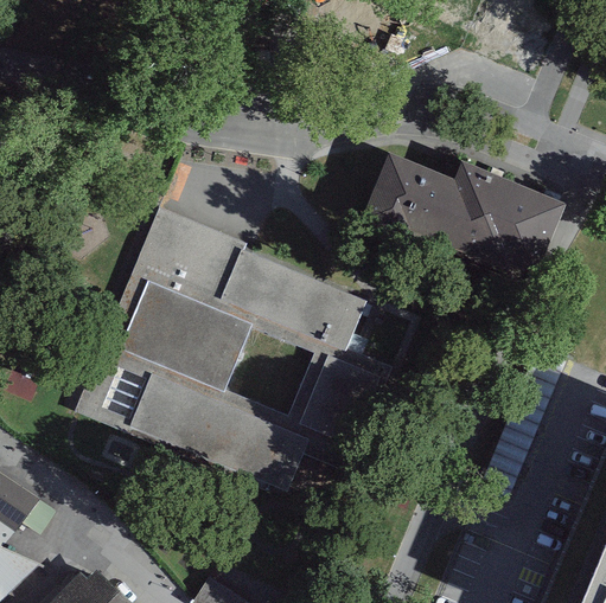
[(563,204),(463,164),(455,178),(390,152),(364,216),(521,281),(537,271),(563,204)]
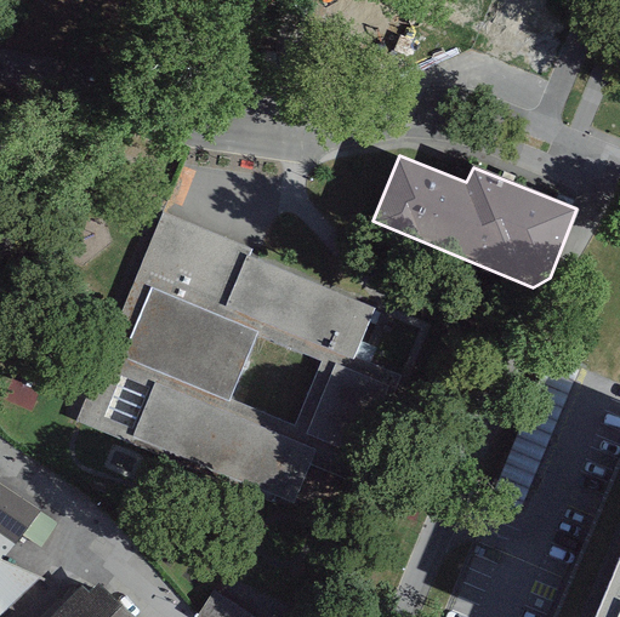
[(246,253),(227,304),(354,354),(374,302),(246,253)]
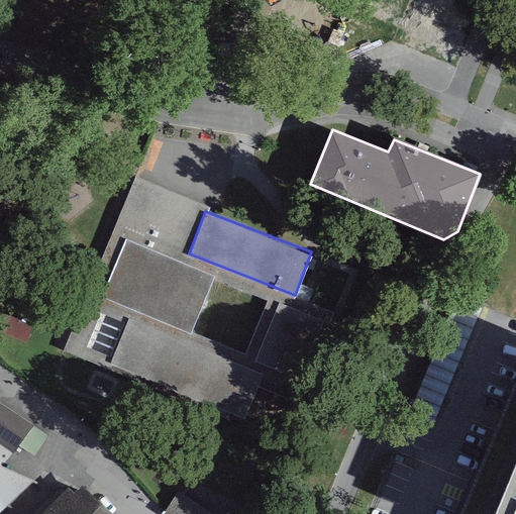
[(103,293),(192,330),(214,277),(124,239),(103,293)]
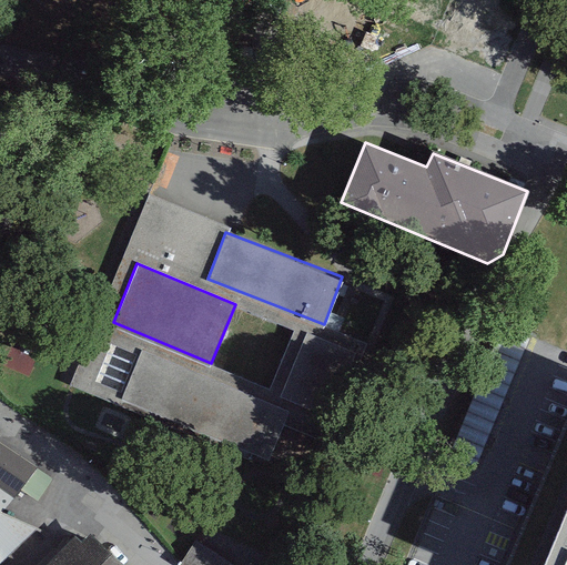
[(357,353),(306,331),(280,394),(331,416),(357,353)]
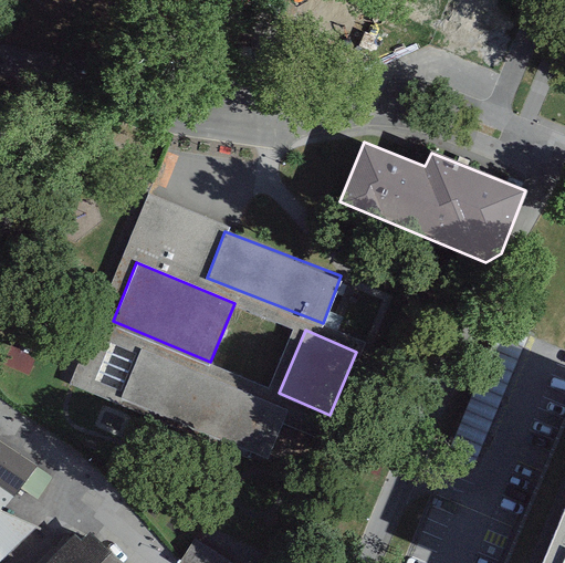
[(459,436),(484,447),(527,346),(502,335),(459,436)]
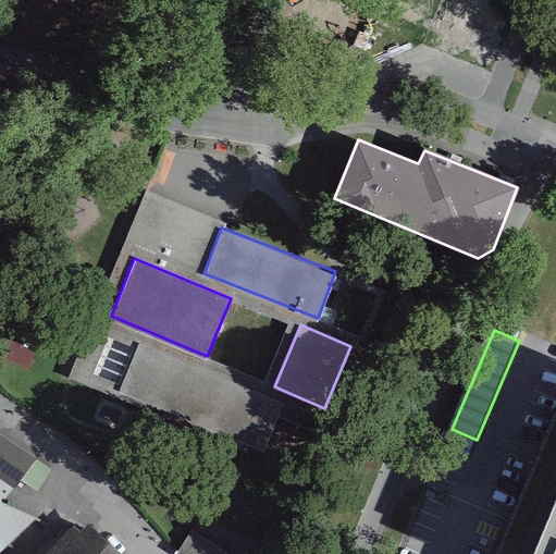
[(138,343),(119,393),(264,452),(285,402),(138,343)]
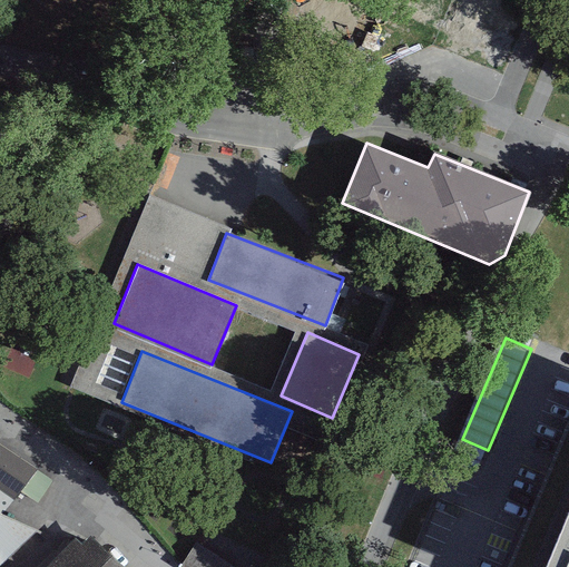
[(568,433),(511,566),(568,566),(568,433)]
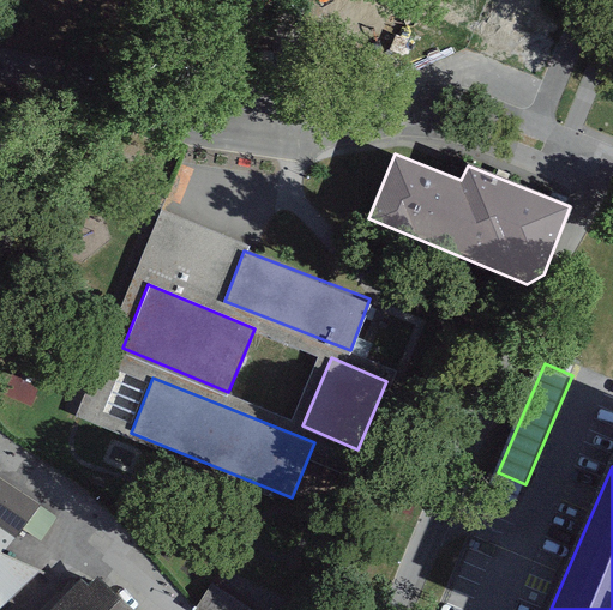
[(0,524),(17,535),(38,505),(0,479),(0,524)]
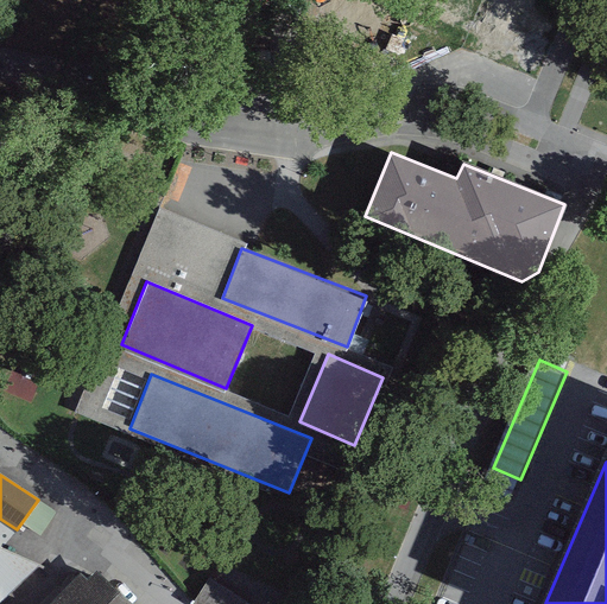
[(0,601),(31,577),(11,551),(0,559),(0,601)]
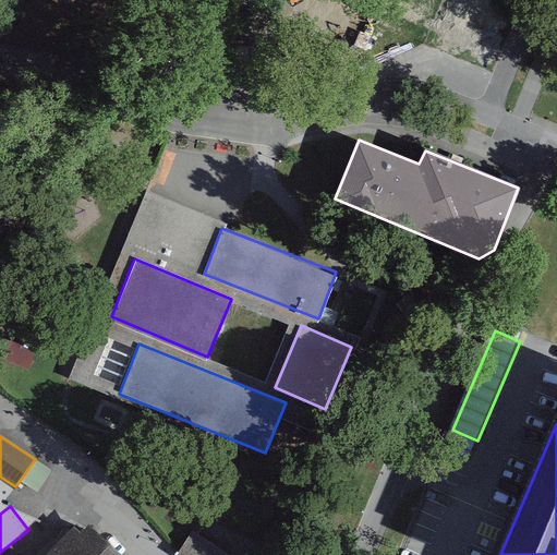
[(50,552),(51,554),(119,554),(88,525),(80,532),(74,528),(50,552)]
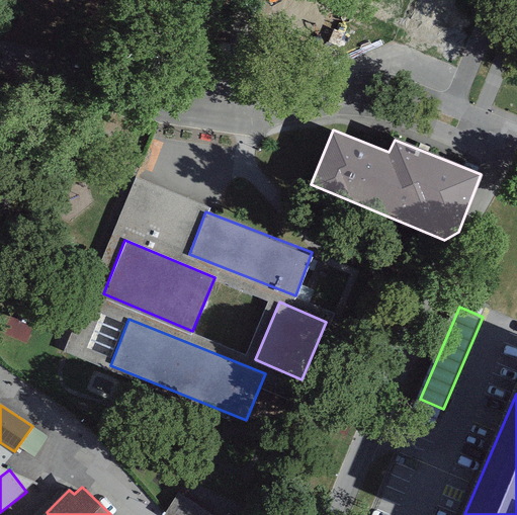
[(220,514),(178,489),(161,514),(220,514)]
